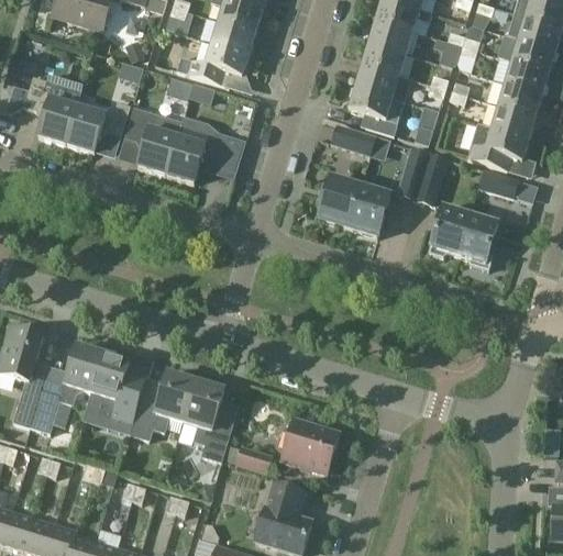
[(55,0),(52,15),(102,30),(111,0),(55,0)]
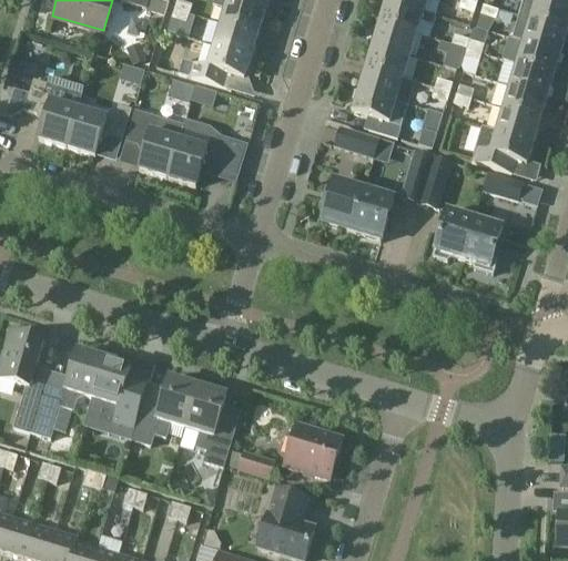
[(173,8),(189,12),(192,2),(185,0),(175,0),(173,8)]
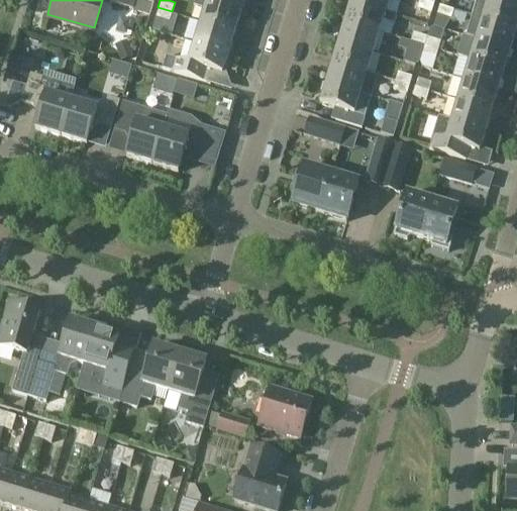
[(240,9),(211,0),(194,0),(193,2),(204,6),(200,19),(234,29),(240,9)]
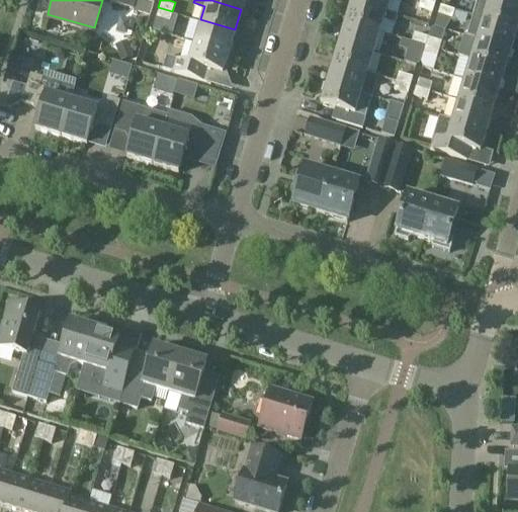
[(211,0),(241,9),(243,0),(211,0)]
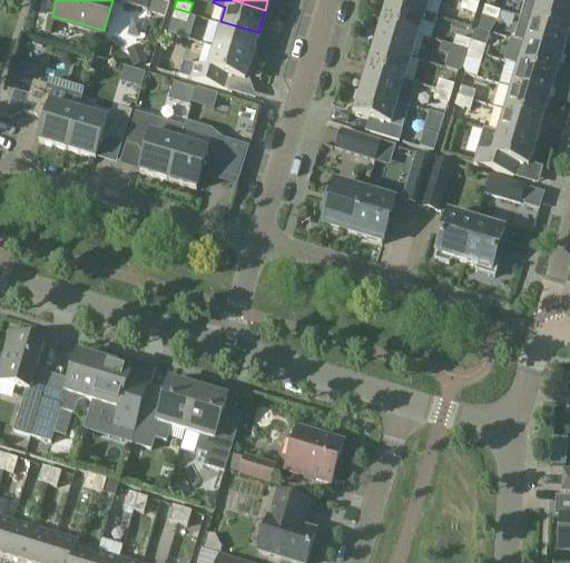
[(436,13),(424,10),(393,0),(385,0),(380,21),(418,32),(422,18),(434,22),(436,13)]
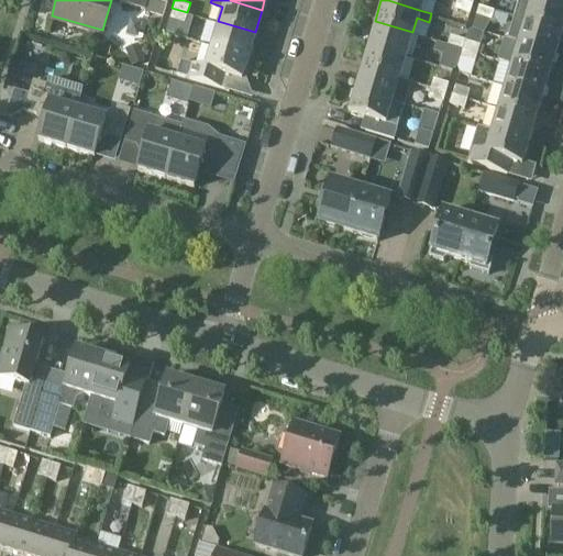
[(388,0),(419,10),(421,0),(388,0)]
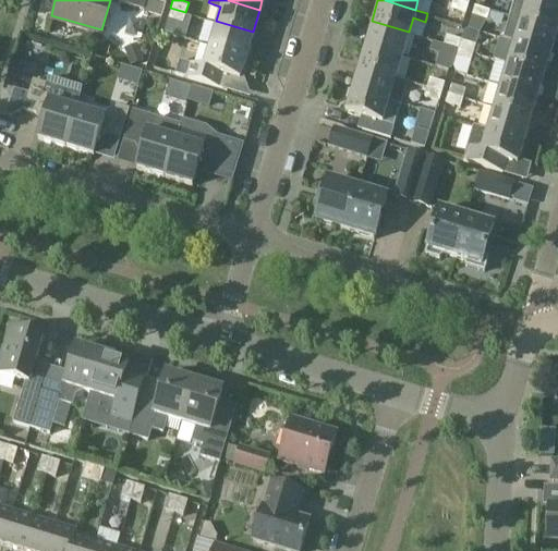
[(468,2),(461,0),(451,0),(450,5),(465,11),(468,2)]
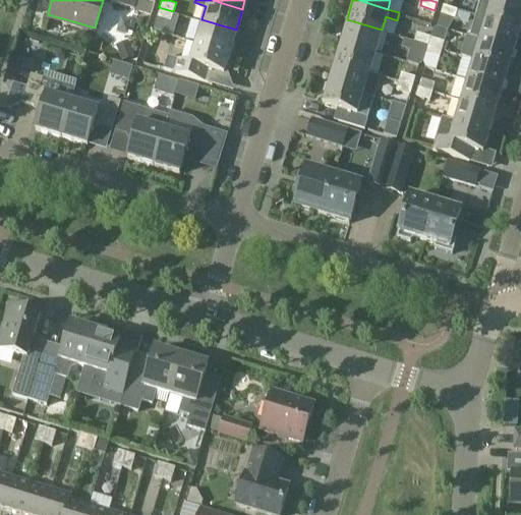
[(478,0),(475,12),(520,25),(520,21),(520,3),(512,1),(512,0),(478,0)]
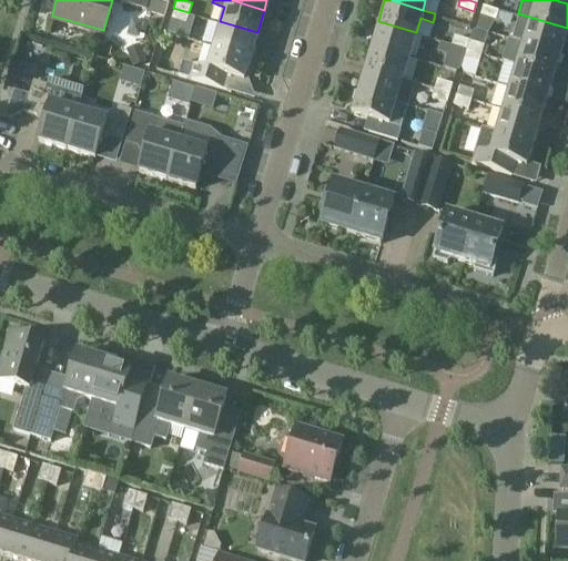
[(495,17),(498,8),(498,7),(483,2),(479,12),(495,17)]
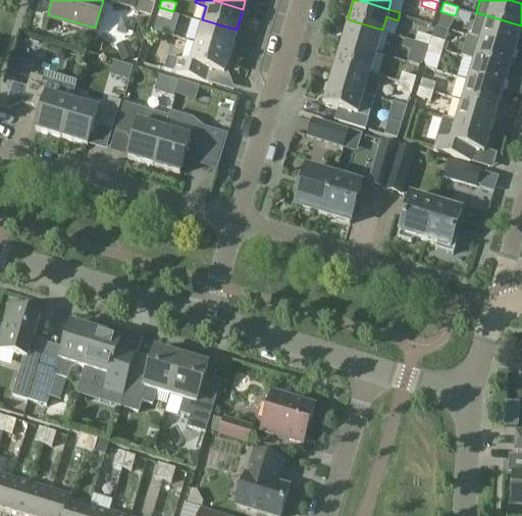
[(173,11),(159,7),(157,15),(171,19),(173,11)]
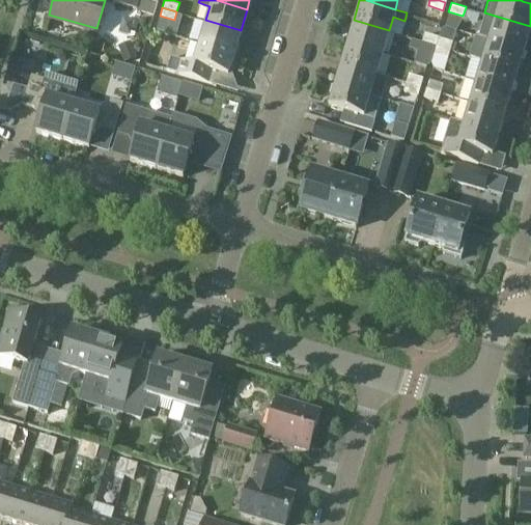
[(530,26),(484,12),(477,34),(488,37),(524,48),(530,26)]
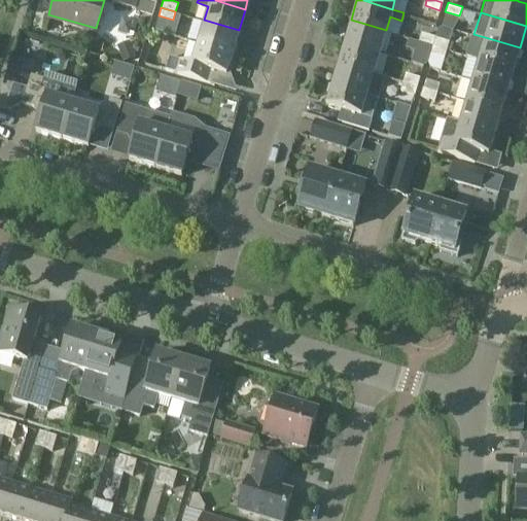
[(204,20),(198,40),(233,50),(239,30),(204,20)]
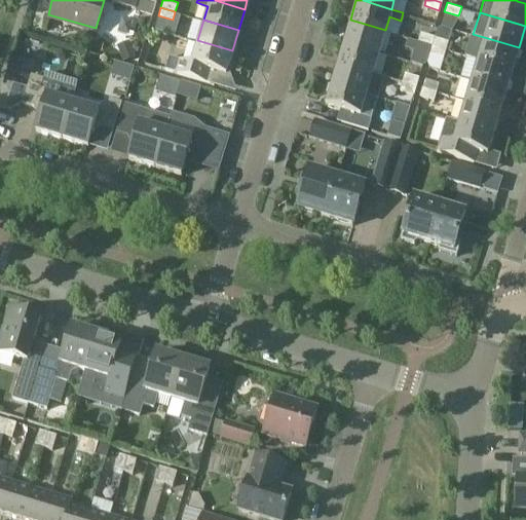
[(385,30),(350,20),(344,40),(379,50),(385,30)]
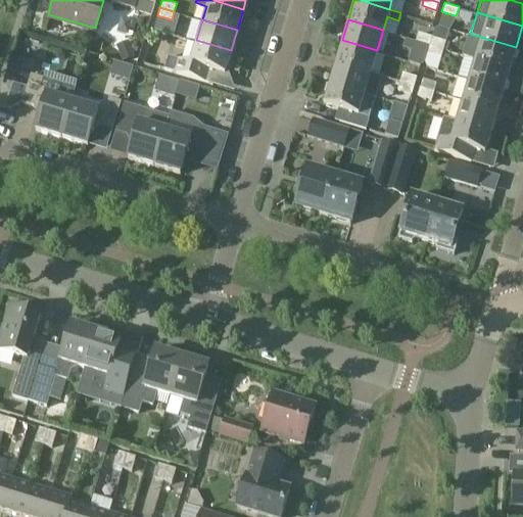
[(418,30),(415,39),(416,39),(428,42),(430,34),(418,30)]
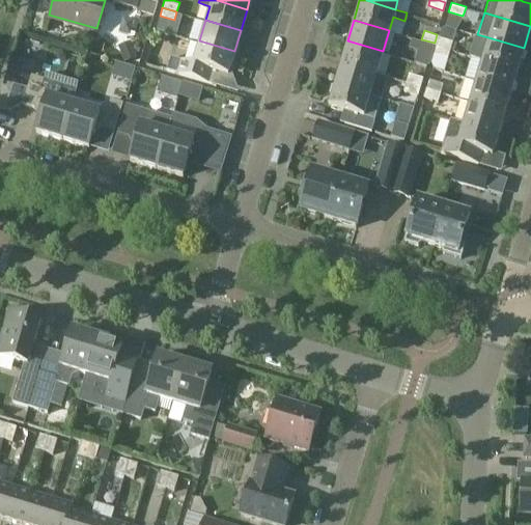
[(439,35),(436,44),(450,48),(452,38),(439,34),(439,35)]
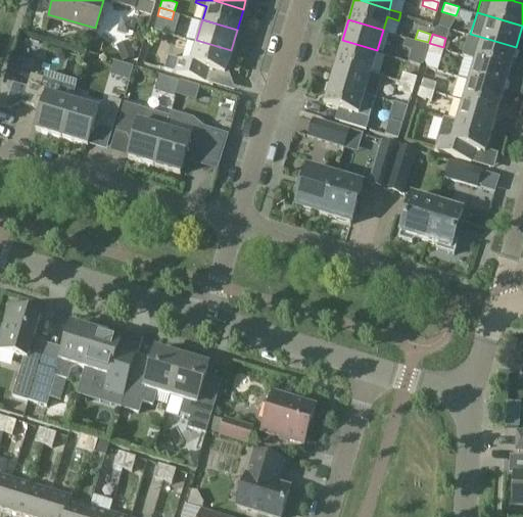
[(516,47),(481,37),(475,57),(510,67),(516,47)]
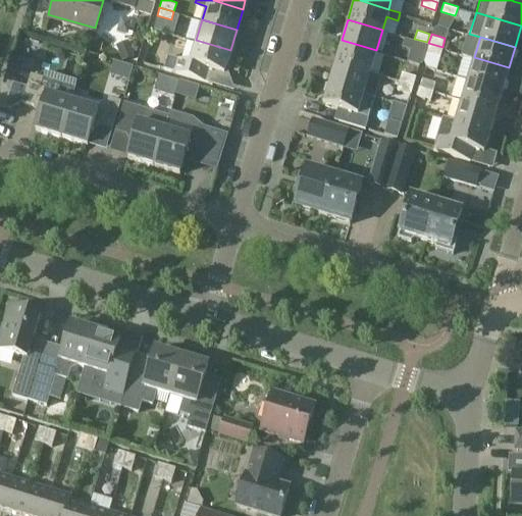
[(128,38),(116,42),(122,57),(135,53),(128,38)]
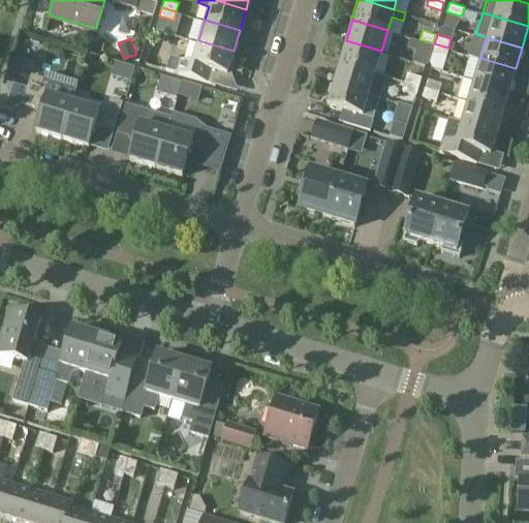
[(413,59),(412,60),(425,63),(429,60),(431,52),(434,44),(434,43),(433,42),(421,39),(419,39),(418,38),(418,39),(416,48),(413,59)]
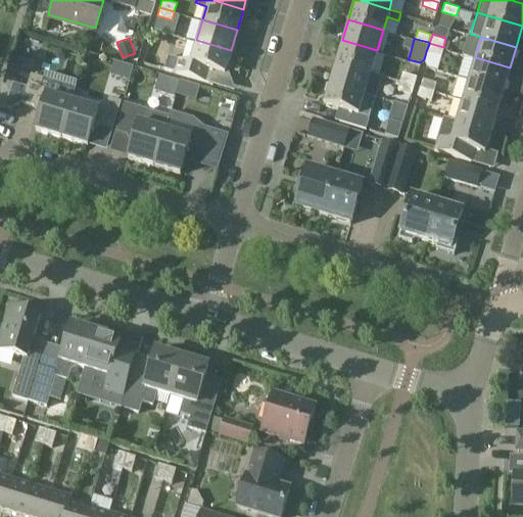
[(189,60),(188,60),(168,54),(164,65),(206,79),(209,66),(225,72),(231,50),(196,40),(189,60)]
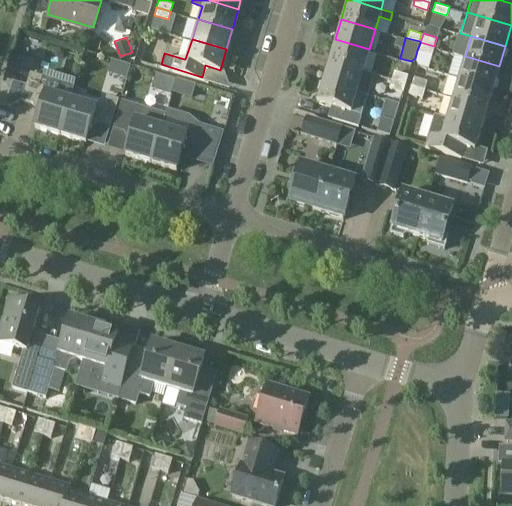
[(335,39),(329,59),(363,69),(369,49),(335,39)]
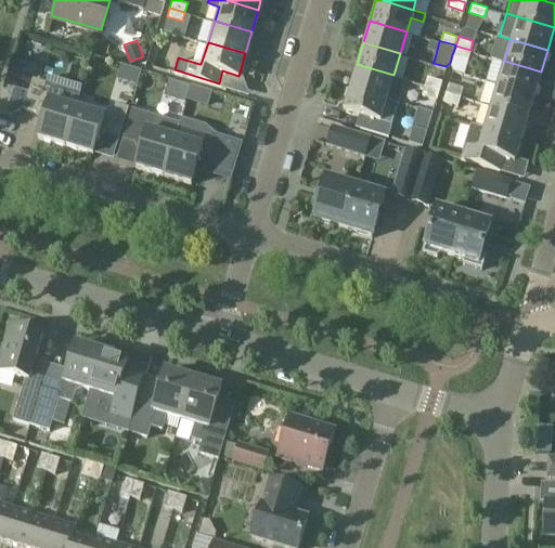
[(455,47),(452,54),(467,60),(469,51),(470,50),(455,46),(455,47)]
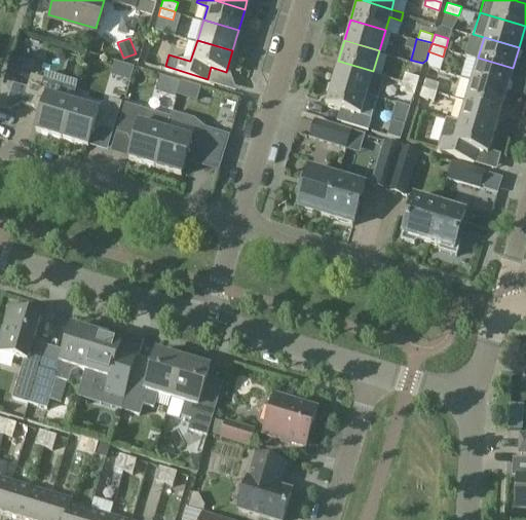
[(141,57),(155,60),(157,47),(143,44),(141,57)]
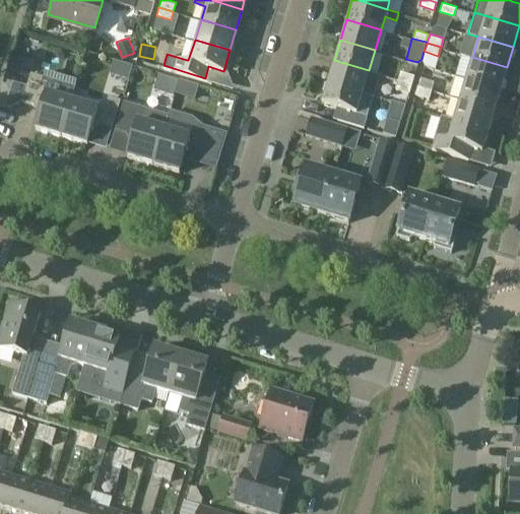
[(507,67),(472,57),(465,77),(500,87),(507,67)]
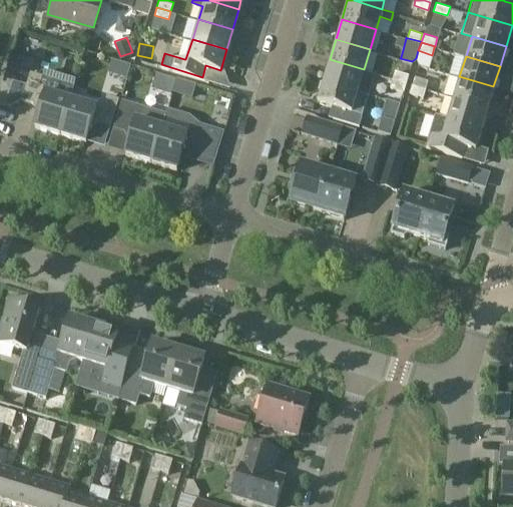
[(330,59),(323,79),(369,93),(375,73),(364,69),(330,59)]
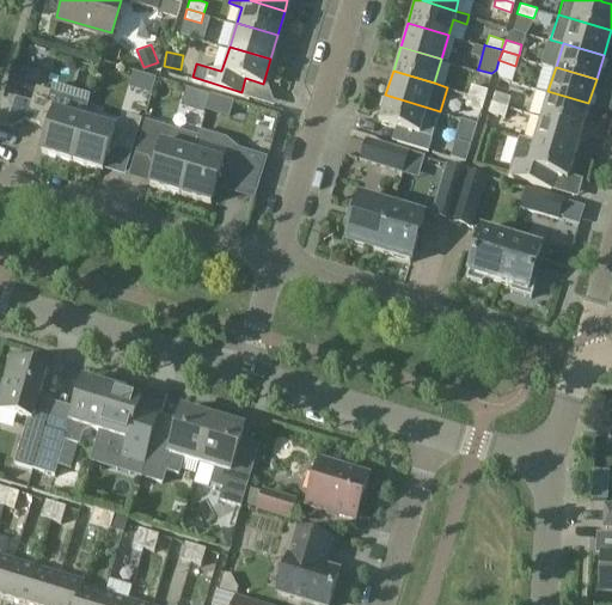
[(470,81),(467,93),(484,98),(488,87),(470,81)]
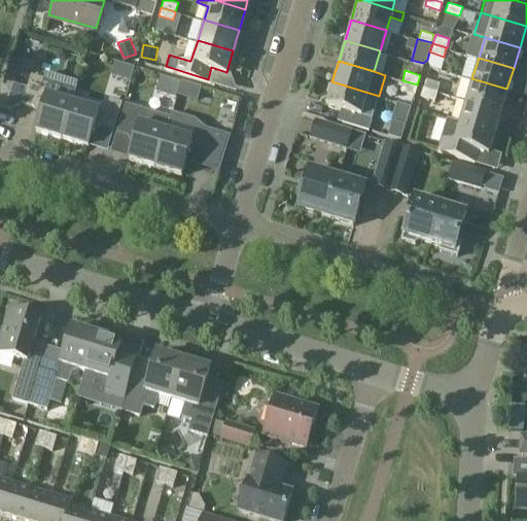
[(72,100),(62,97),(58,91),(40,84),(43,75),(31,72),(22,101),(32,105),(39,116),(36,128),(62,135),(72,100)]
